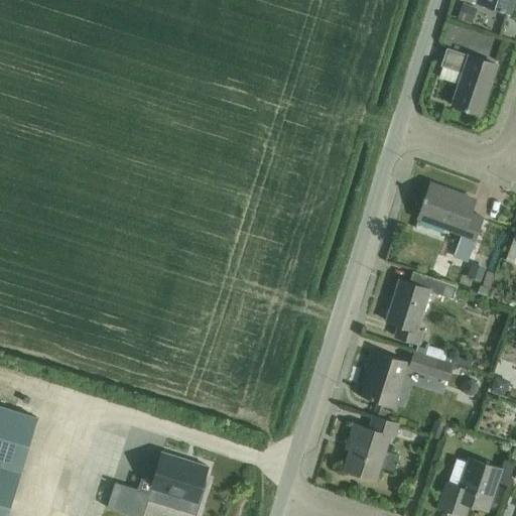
[(477,0),(477,2),(508,12),(511,0),(477,0)]
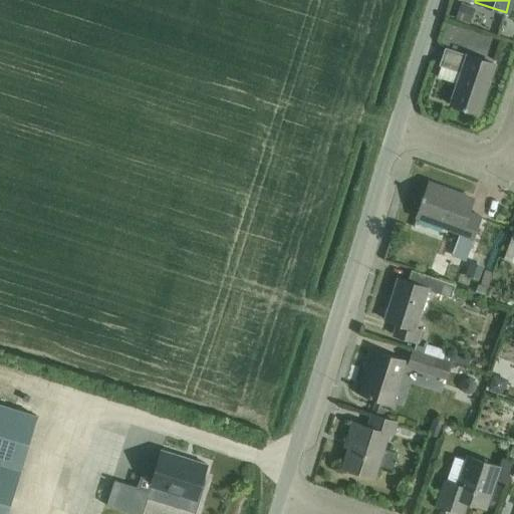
[(455,15),(469,21),(475,6),(460,1),(455,15)]
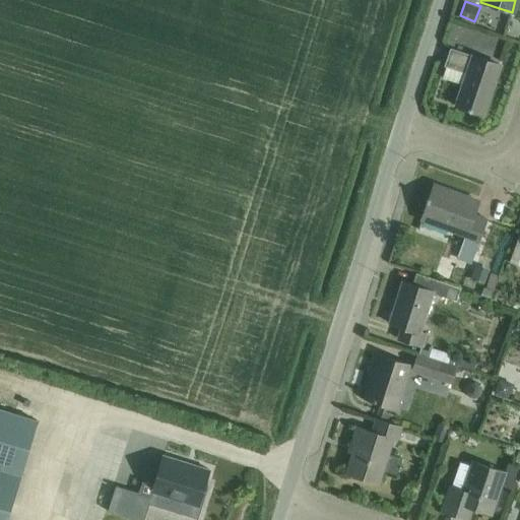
[(442,66),(443,67),(440,76),(462,84),(455,106),(480,114),(498,65),(448,49),(442,66)]
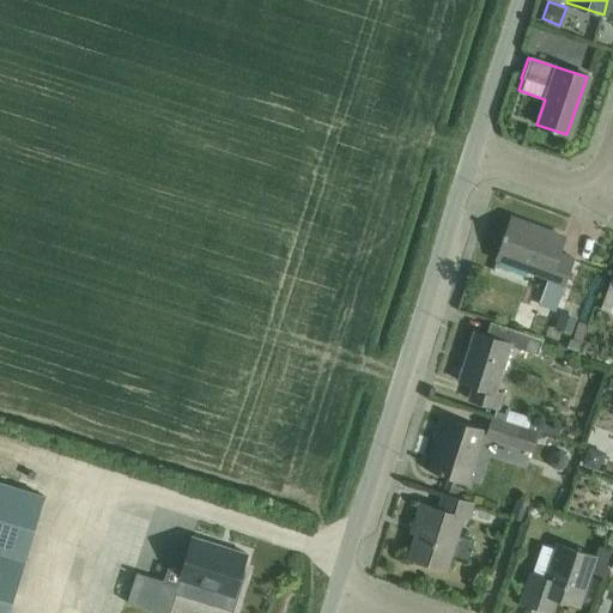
[(553,310),(572,258),(557,252),(563,236),(544,230),(542,232),(529,228),(530,225),(510,218),(496,258),(546,277),(536,303),(553,310)]
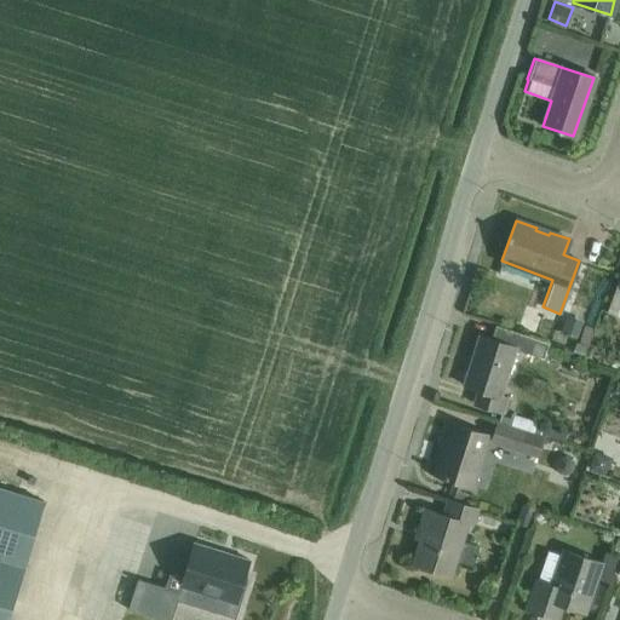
[(562,328),(577,334),(583,320),(568,314),(562,328)]
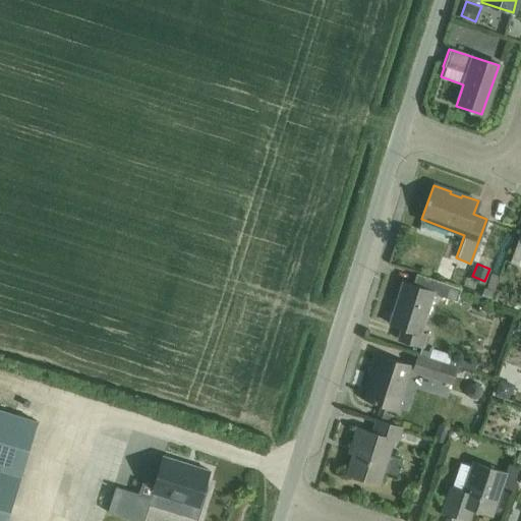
[(421,346),(425,334),(419,332),(433,293),(457,301),(461,289),(415,273),(411,284),(402,281),(388,323),(401,327),(397,338),(421,346)]
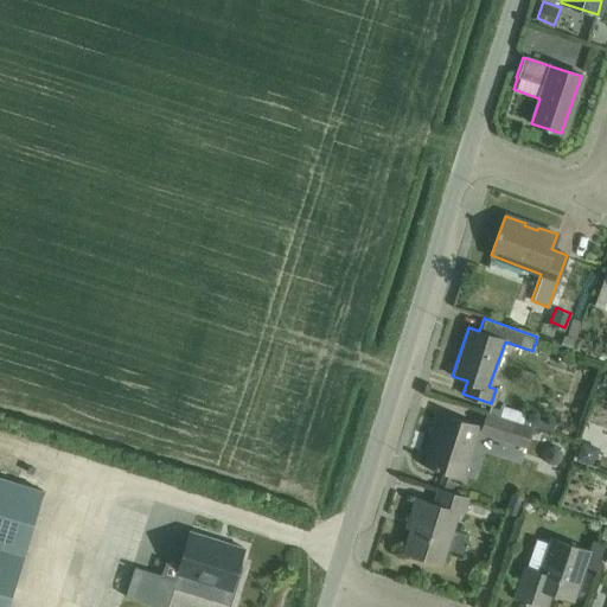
[(563,334),(561,343),(572,346),(580,323),(573,321),(568,336),(563,334)]
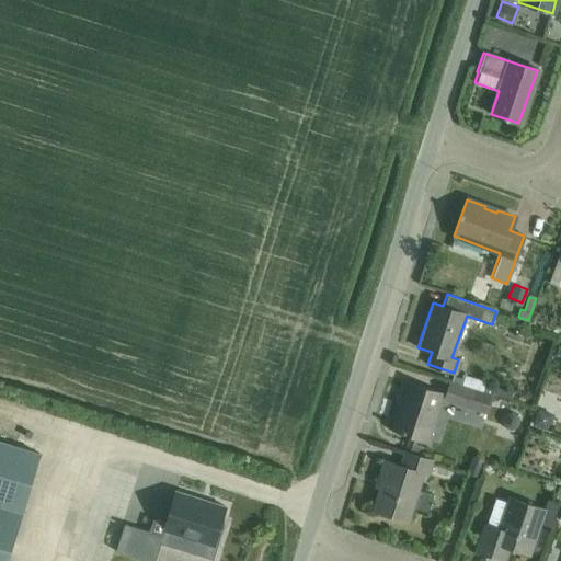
[(485,413),(491,396),(449,382),(444,399),(485,413)]
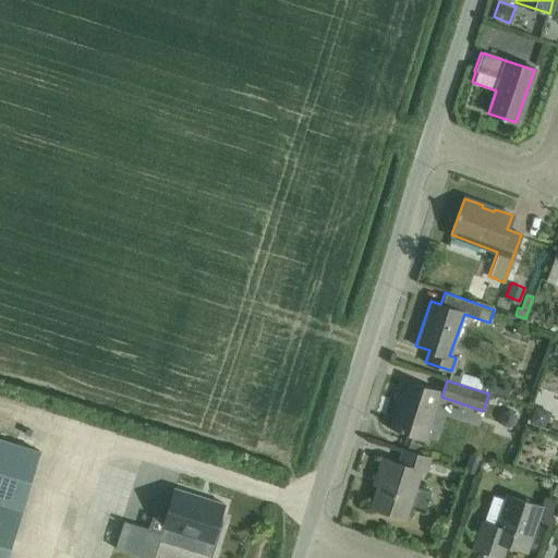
[(403,450),(417,455),(424,437),(438,391),(405,381),(391,427),(409,433),(403,450)]
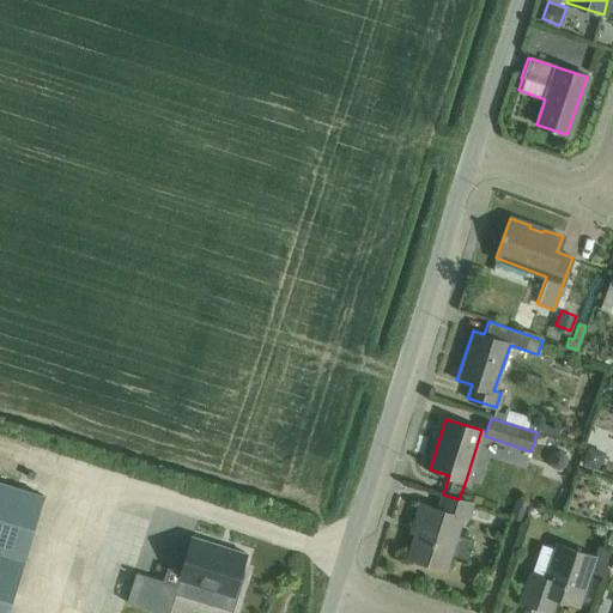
[(588,445),(583,462),(600,468),(606,451),(588,445)]
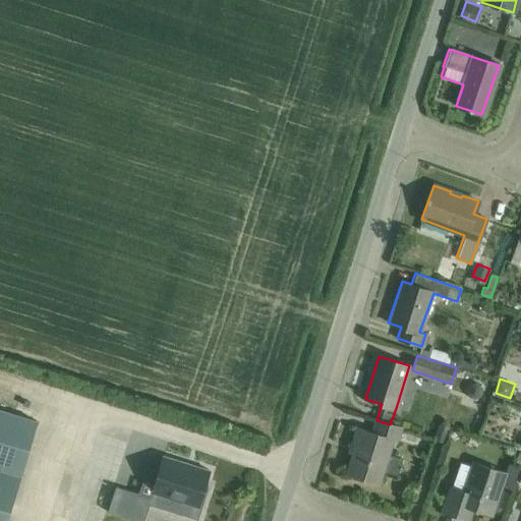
[(0,520),(7,520),(40,421),(0,409),(0,520)]
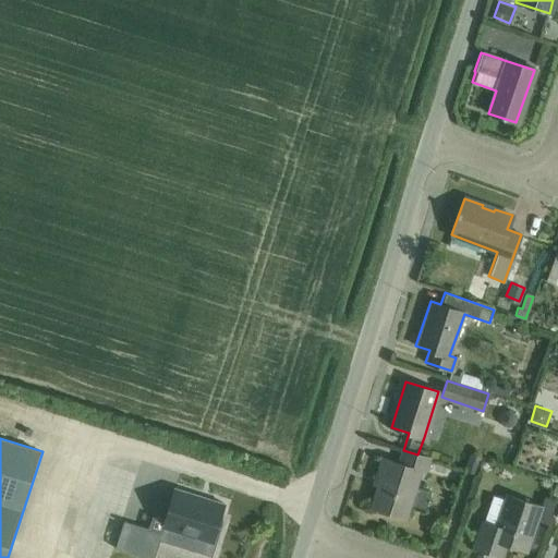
[(417,455),(403,450),(401,449),(397,462),(380,458),(375,476),(380,477),(371,506),(405,518),(410,502),(423,507),(428,490),(416,486),(421,472),(425,473),(429,459),(417,455)]
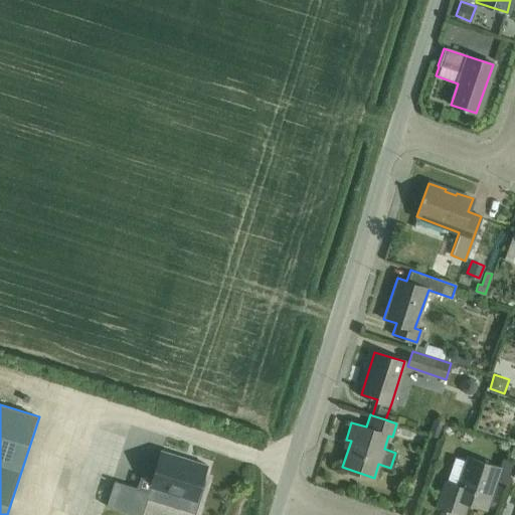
[(442,420),(434,417),(428,432),(438,435),(442,420)]
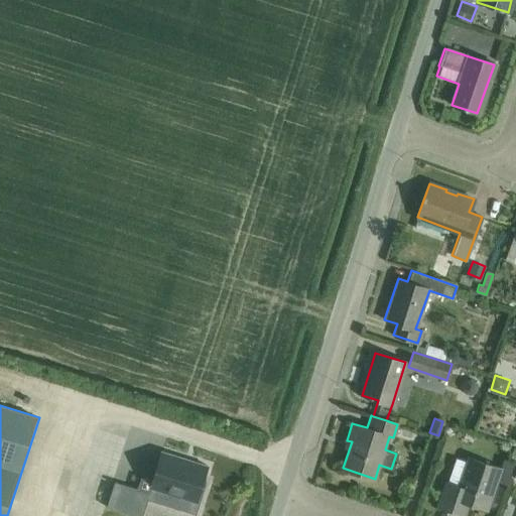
[(197,515),(208,481),(204,480),(208,466),(162,452),(149,493),(115,482),(107,507),(134,515),(143,515),(148,500),(197,515)]
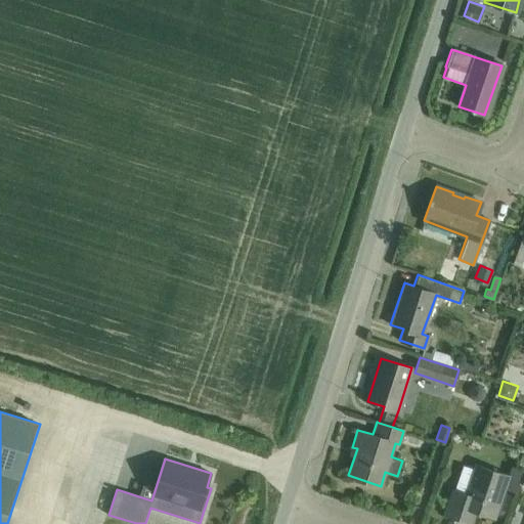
[(452,491),(444,515),(457,520),(462,508),(475,512),(493,518),(504,488),(508,476),(506,475),(476,465),(465,495),(452,491)]
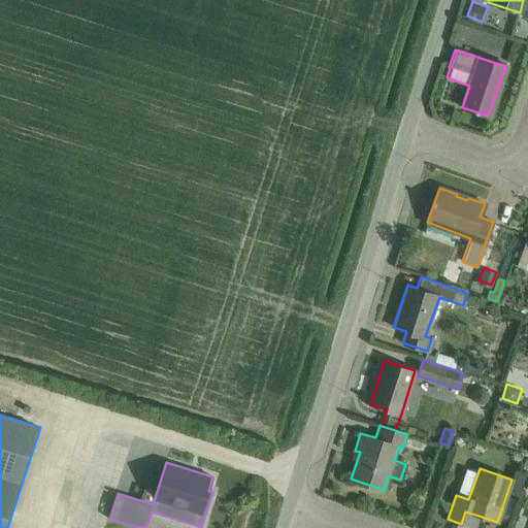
[(512,480),(507,492),(518,495),(526,472),(525,472),(515,469),(512,480)]
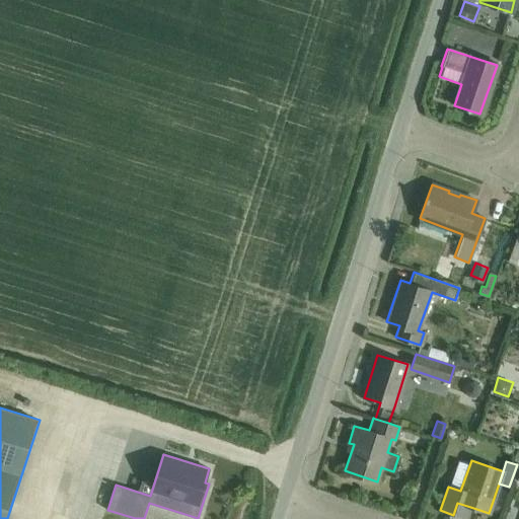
All buildings are outlined.
